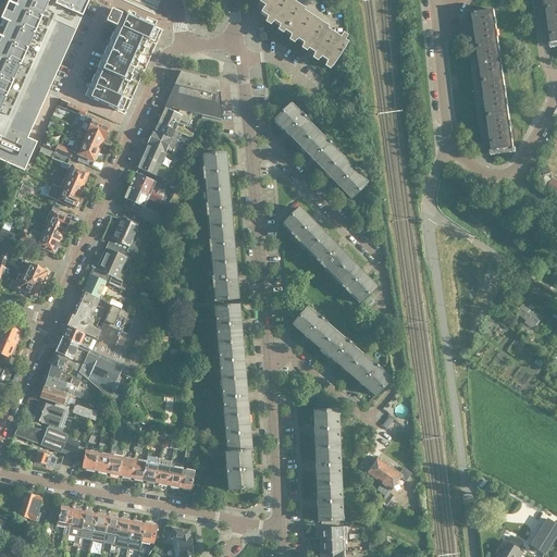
[(11,0),(11,2),(9,2),(1,20),(3,20),(0,26),(0,160),(24,172),(37,143),(28,138),(57,74),(89,0),(11,0)]
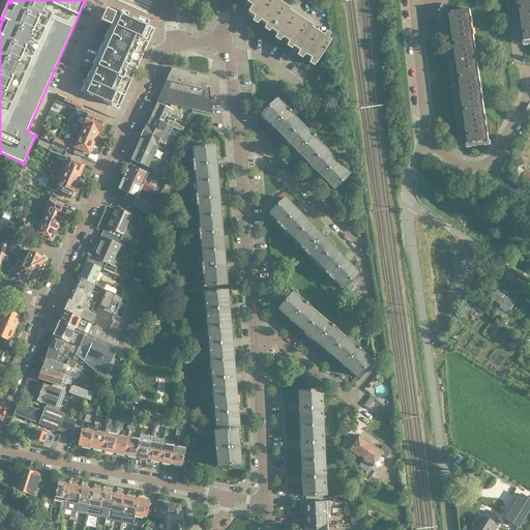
[(205,0),(198,0),(195,7),(200,9),(205,0)]
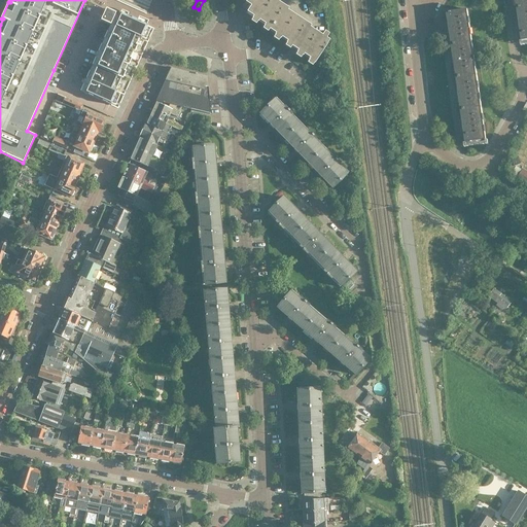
[(282,11),(265,0),(255,0),(250,7),(246,13),(270,29),(269,30),(299,50),(297,51),(315,64),(326,45),(303,30),(304,28),(300,25),(281,12),(282,11)]
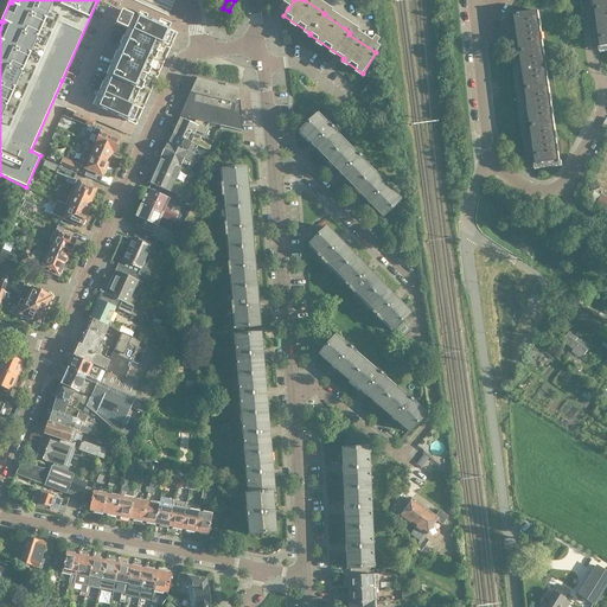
[(369,8),(360,0),(353,0),(364,12),(369,8)]
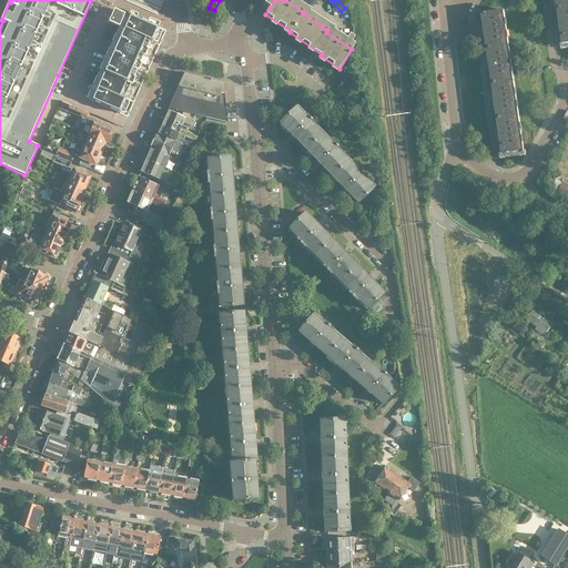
[(567,0),(556,0),(557,10),(567,8),(567,0)]
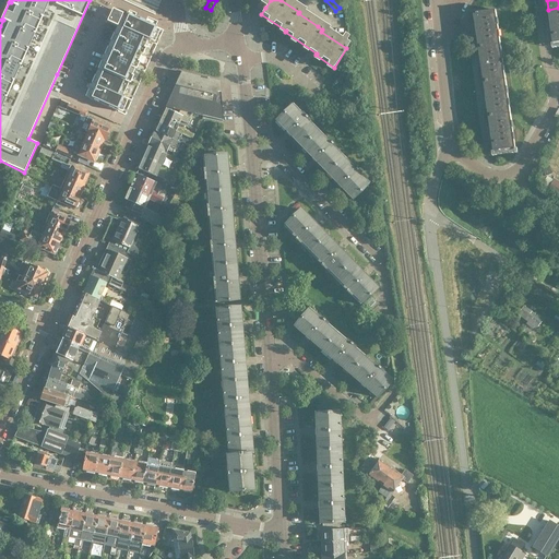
[(558,8),(548,10),(549,18),(554,44),(558,43),(558,8)]
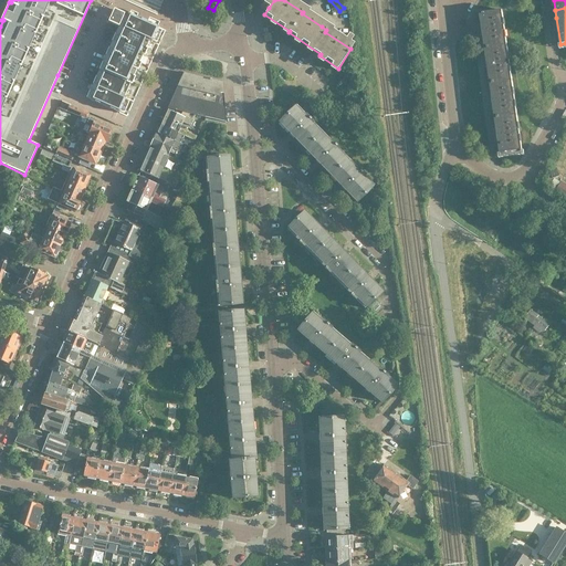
[(114,10),(107,22),(117,28),(114,35),(86,98),(90,100),(90,101),(119,113),(126,97),(125,97),(130,84),(132,85),(135,77),(134,76),(137,71),(138,71),(142,63),(140,62),(143,56),(144,56),(148,49),(146,49),(149,42),(150,43),(152,43),(155,35),(158,29),(158,28),(138,19),(128,14),(127,16),(124,14),(114,10)]
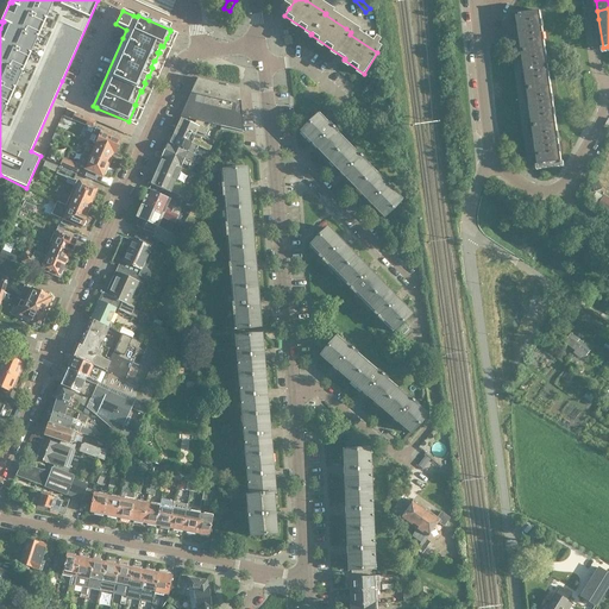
[(516,14),(516,16),(522,52),(546,49),(540,12),(516,14)]
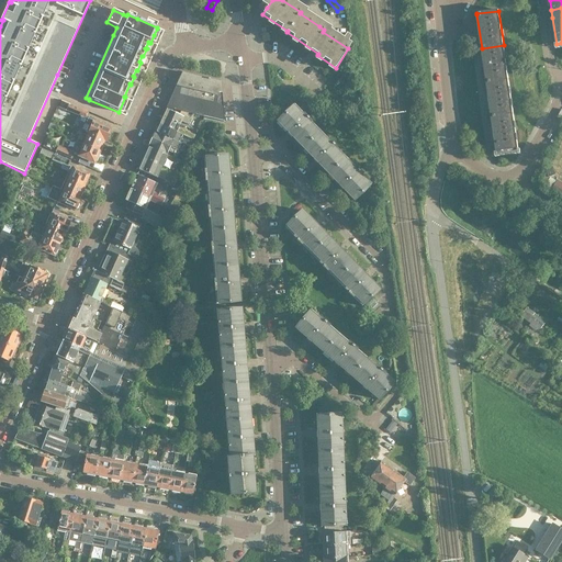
[(508,80),(504,45),(482,48),(486,83),(508,80)]
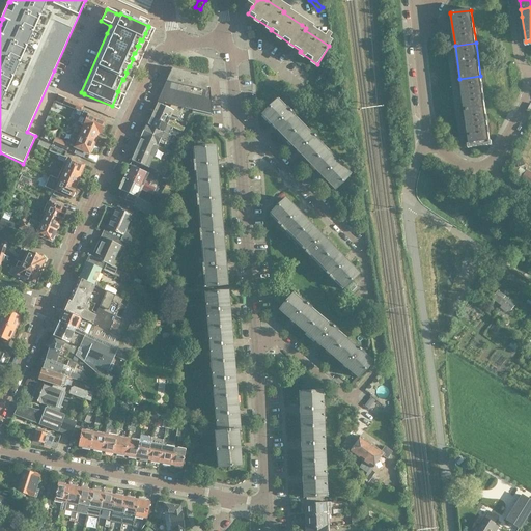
[(171,105),(184,108),(212,115),(208,78),(207,78),(198,76),(198,75),(196,75),(178,71),(172,68),(166,82),(158,102),(171,105)]
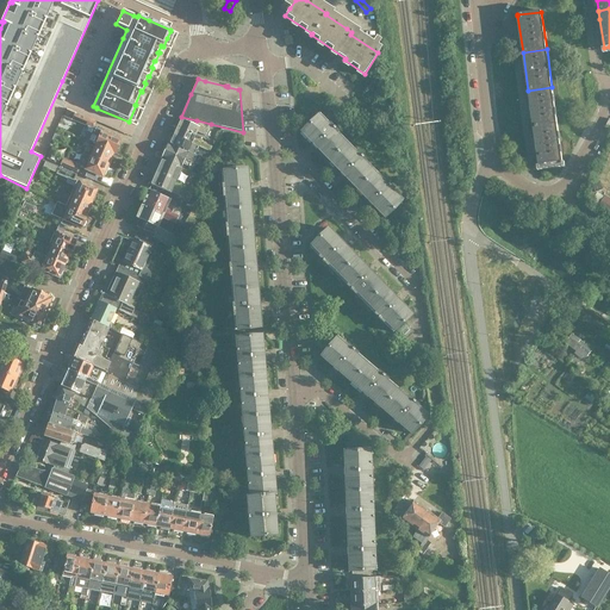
[(528,91),(530,100),(534,128),(558,124),(552,87),(528,91)]
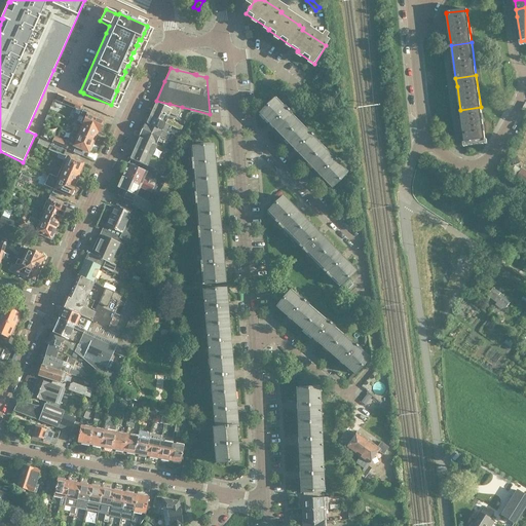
[(80,124),(97,132),(99,133),(100,129),(102,128),(103,126),(102,124),(104,121),(88,115),(88,113),(83,110),(81,110),(83,106),(65,98),(62,103),(75,108),(75,109),(73,114),(78,116),(75,121),(78,123),(80,124)]
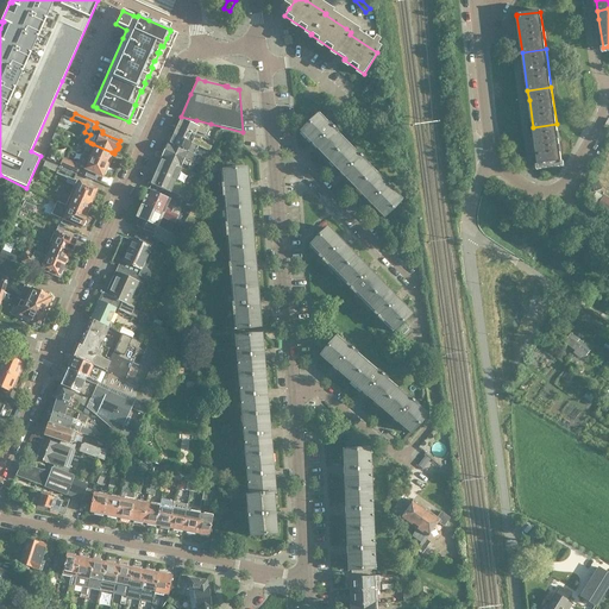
[(300,131),(313,144),(312,144),(315,148),(316,148),(328,159),(345,144),(336,135),(337,132),(328,124),(327,125),(316,115),(300,131)]
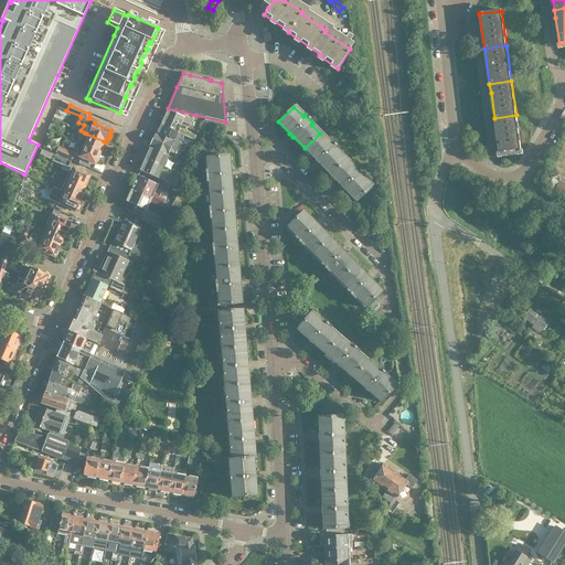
[(167,110),(163,118),(181,126),(182,123),(190,126),(195,115),(182,112),(180,116),(167,110)]
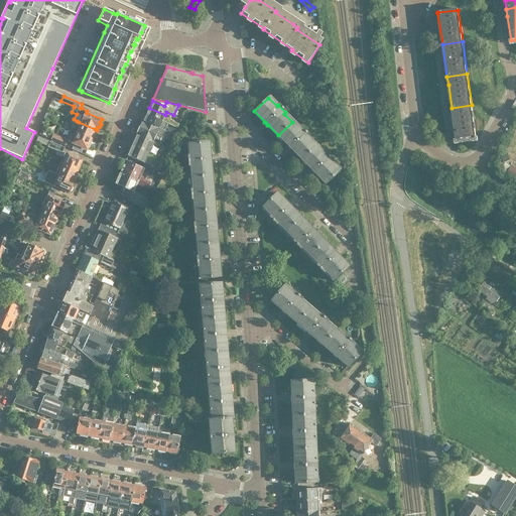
[(476,137),(472,105),(452,108),(457,140),(476,137)]
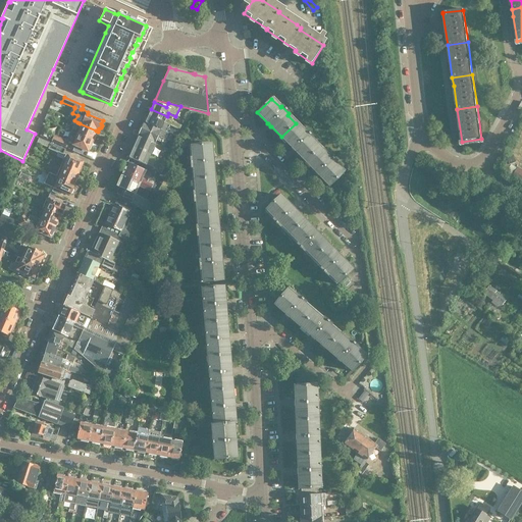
[(149,113),(148,116),(169,125),(179,129),(180,126),(165,119),(167,116),(151,109),(150,109),(148,113),(149,113)]
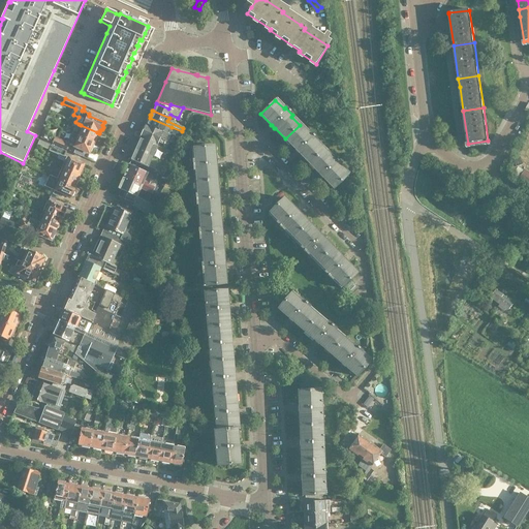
[(147,124),(163,131),(168,134),(172,127),(150,118),(149,120),(148,120),(146,124),(147,124)]
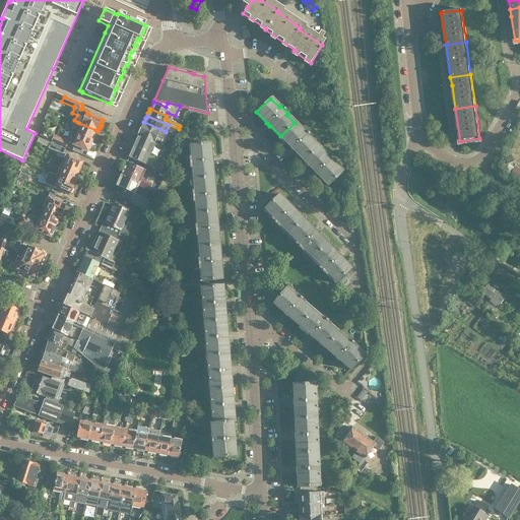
[(142,126),(140,129),(172,143),(174,139),(158,132),(160,129),(144,122),(144,123),(143,123),(142,123),(141,126),(142,126)]
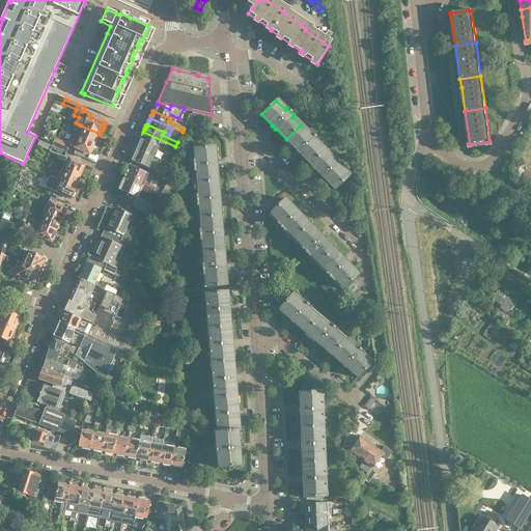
[(75,127),(72,135),(94,145),(98,138),(96,138),(98,133),(81,126),(79,129),(75,127)]
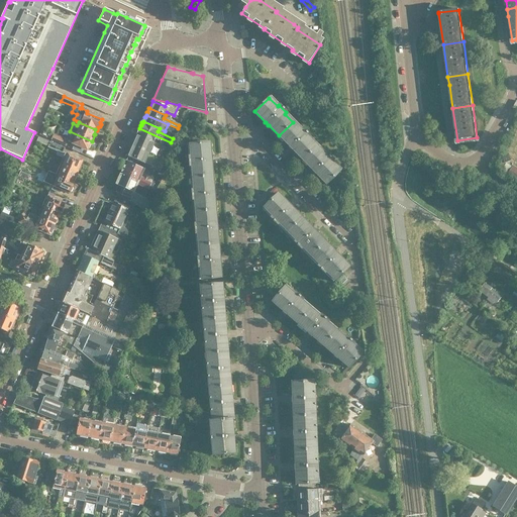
[(292,149),(302,160),(316,146),(308,138),(310,136),(303,129),(301,130),(293,122),(279,135),(289,146),(288,146),(291,149),(292,149)]
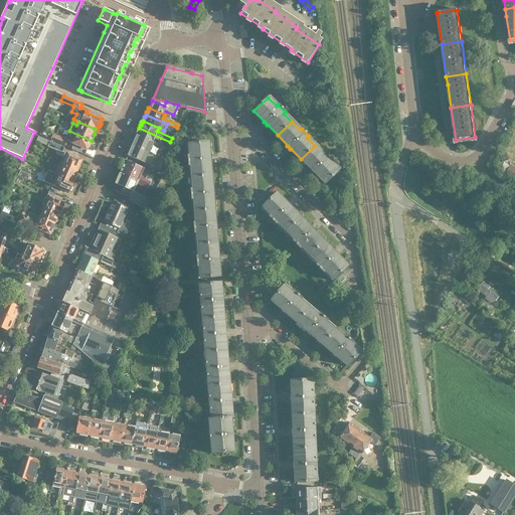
[(137,134),(136,135),(153,142),(154,139),(168,145),(170,142),(139,128),(138,131),(137,130),(136,133),(137,134)]
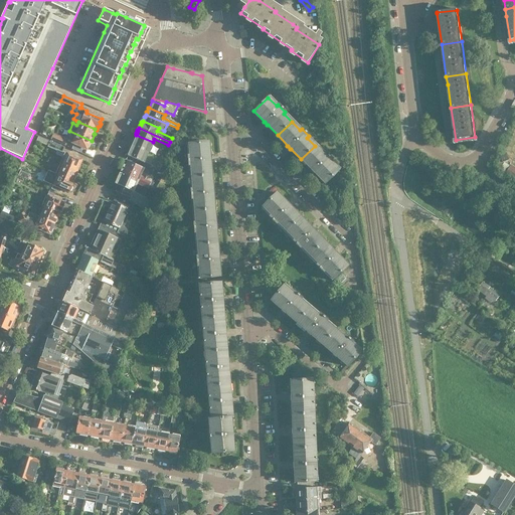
[(92,141),(69,131),(67,137),(71,138),(69,142),(87,149),(87,148),(89,149),(92,141)]
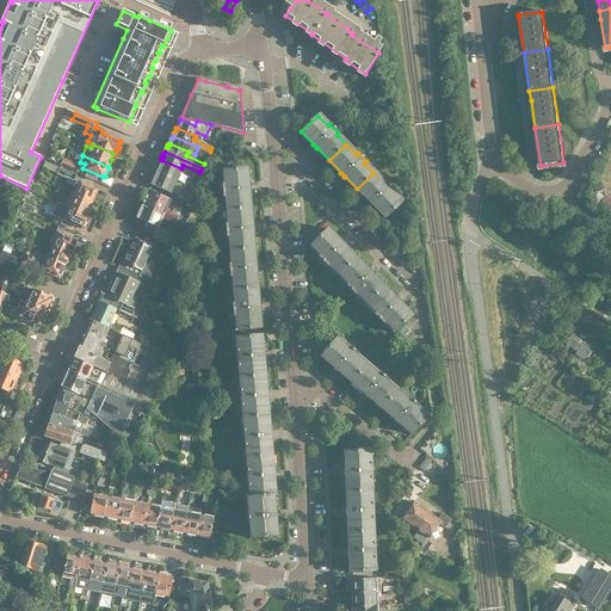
[(80,167),(63,159),(61,166),(78,173),(80,167)]
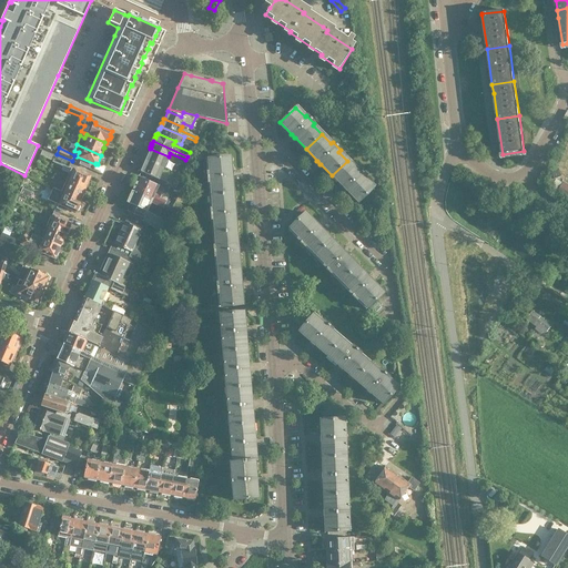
[(150,149),(146,156),(183,172),(186,164),(169,156),(150,149)]
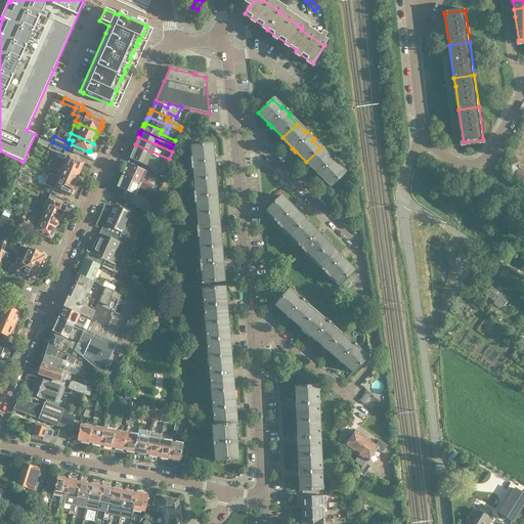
[(48,150),(63,157),(66,150),(51,144),(48,150)]
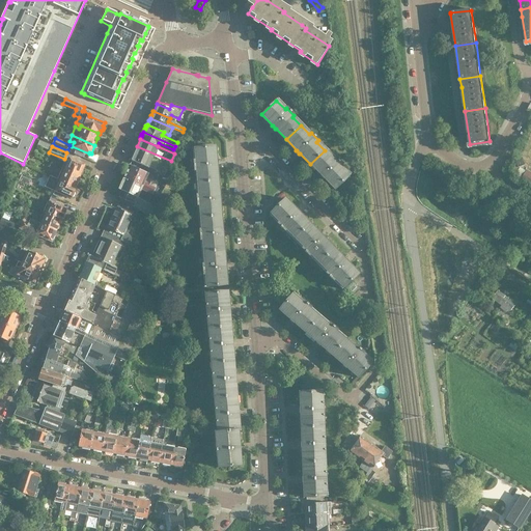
[(137,146),(134,152),(168,168),(171,161),(137,146)]
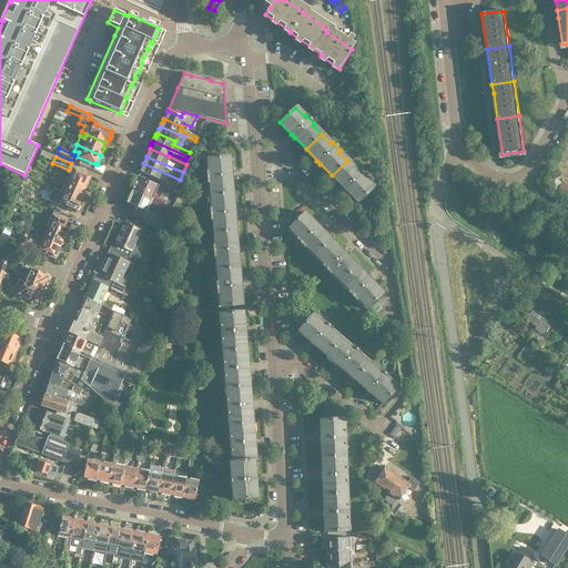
[(212,196),(233,194),(232,179),(232,174),(231,174),(230,158),(209,159),(210,172),(206,172),(208,183),(211,183),(212,196)]
